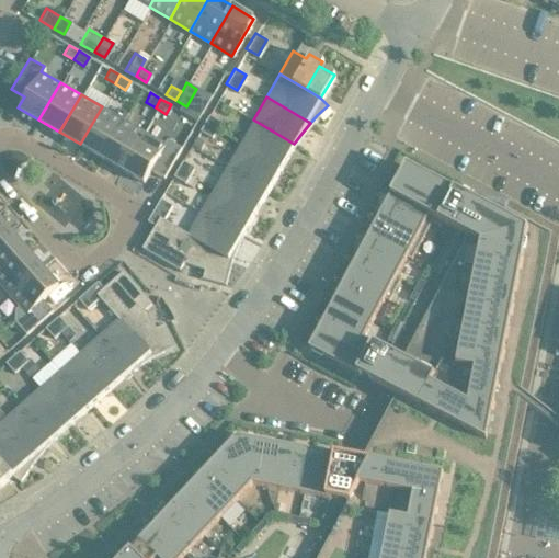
[(102,106),(80,144),(101,156),(122,118),(126,112),(117,106),(113,113),(102,106)]
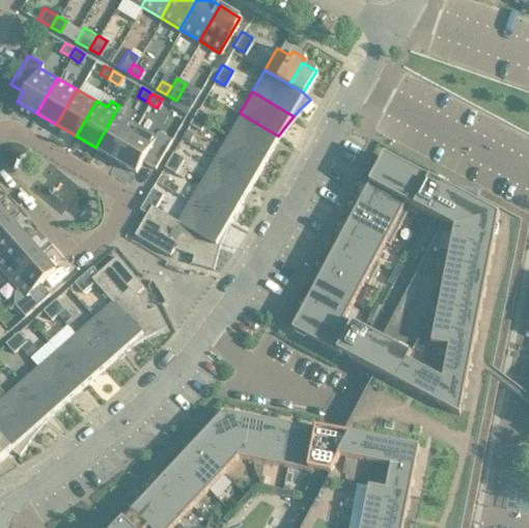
[(189,122),(198,129),(207,114),(197,108),(189,122)]
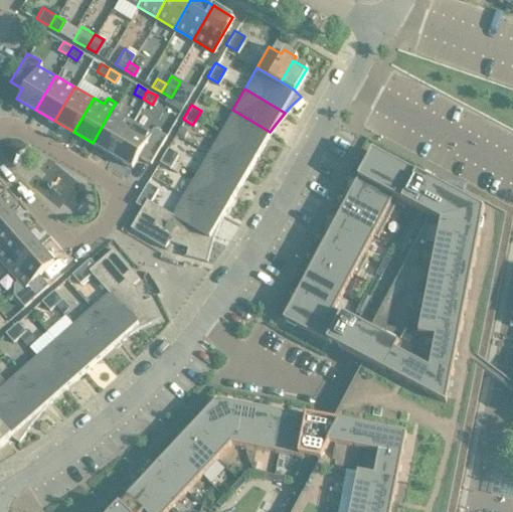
[(131,120),(112,109),(93,143),(111,154),(131,120)]
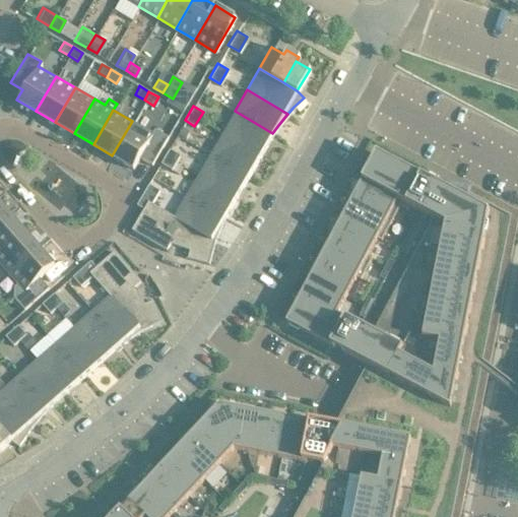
[(235,111),(222,131),(260,153),(272,133),(235,111)]
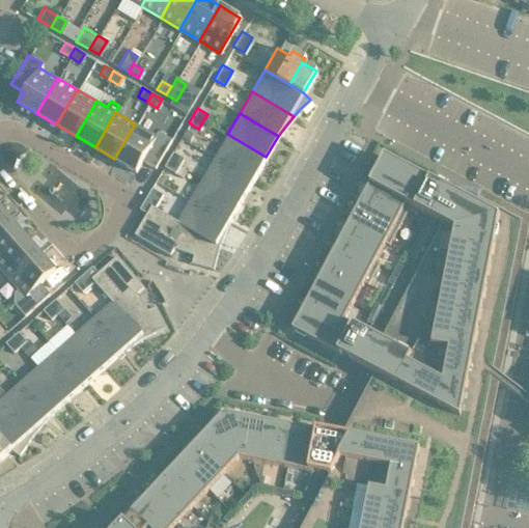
[(155,135),(135,123),(114,159),(135,170),(141,159),(154,167),(171,138),(158,131),(155,135)]
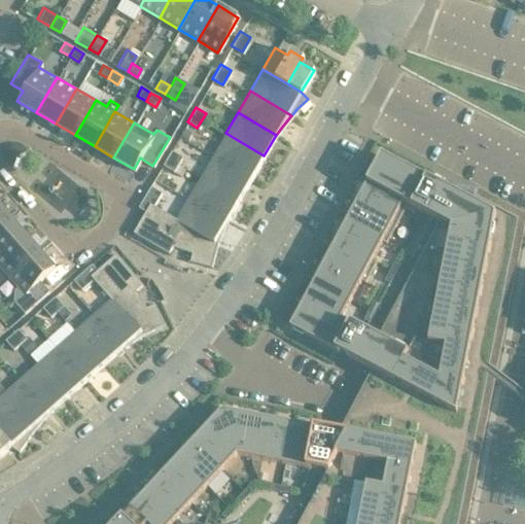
[(225,133),(213,154),(251,176),(264,155),(225,133)]
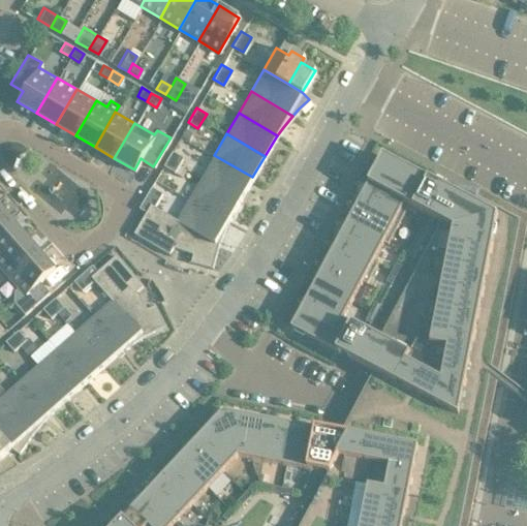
[(162,164),(174,171),(182,156),(172,150),(162,164)]
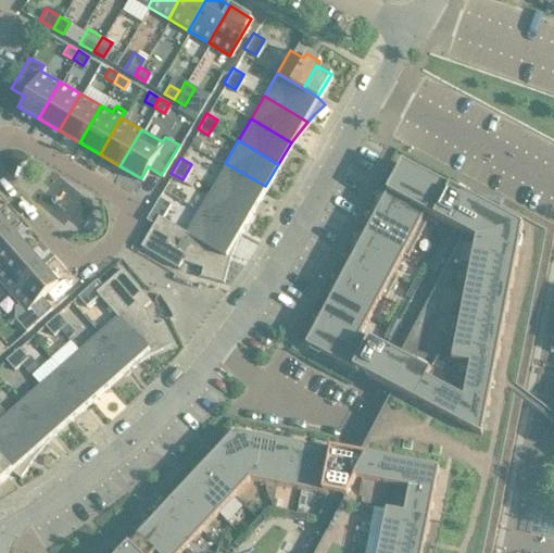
[(391,389),(356,454),(334,450),(329,449),(233,429),(166,501),(117,552),(490,552),(521,400),(523,390),(553,229),(553,225),(521,208),(503,199),(475,188),(475,190),(470,198),(462,193),(401,161),(304,342),(352,367),(356,371),(391,389)]
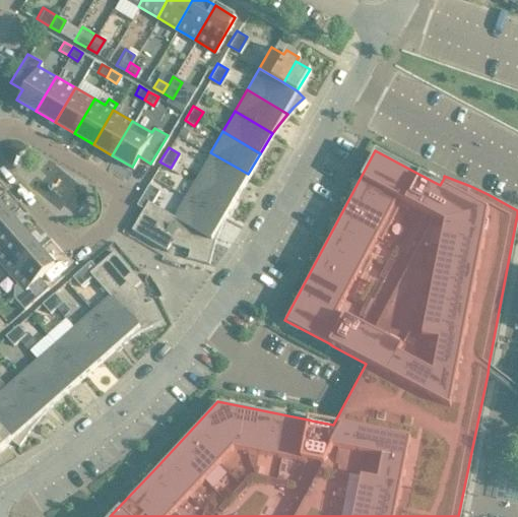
[(210,152),(198,173),(236,195),(244,182),(248,174),(210,152)]
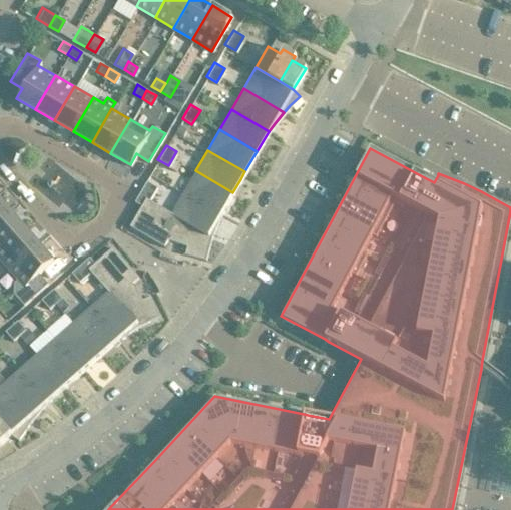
[(195,170),(183,191),(220,213),(232,192),(195,170)]
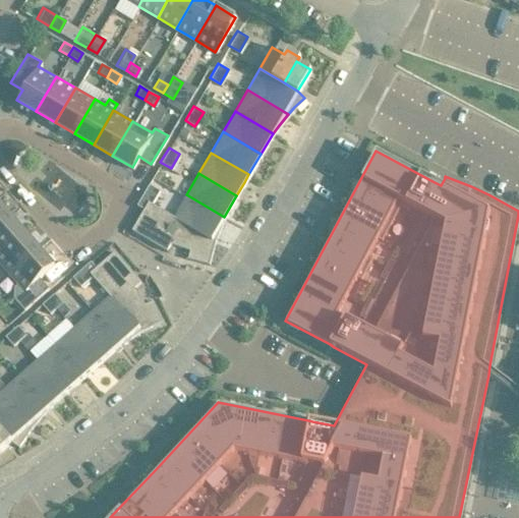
[(142,208),(130,229),(165,249),(169,241),(188,248),(186,256),(208,263),(214,240),(214,239),(173,216),(151,203),(159,189),(148,183),(143,190),(135,204),(142,208)]
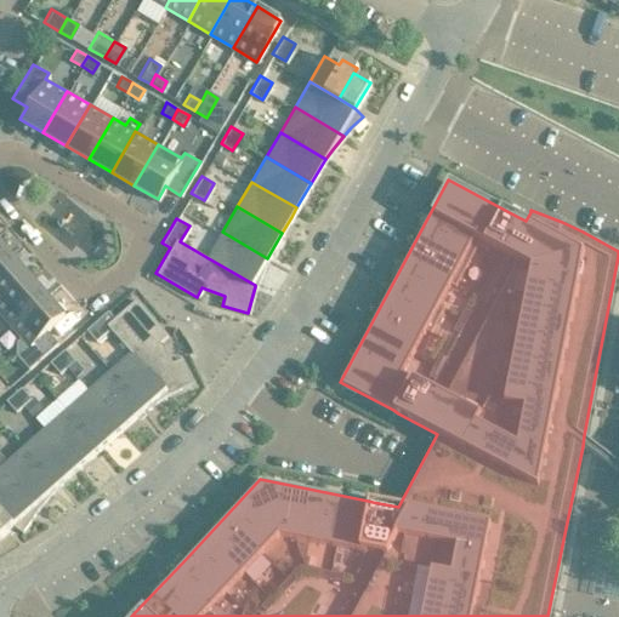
[(222,232),(206,257),(255,285),(267,258),(222,232)]
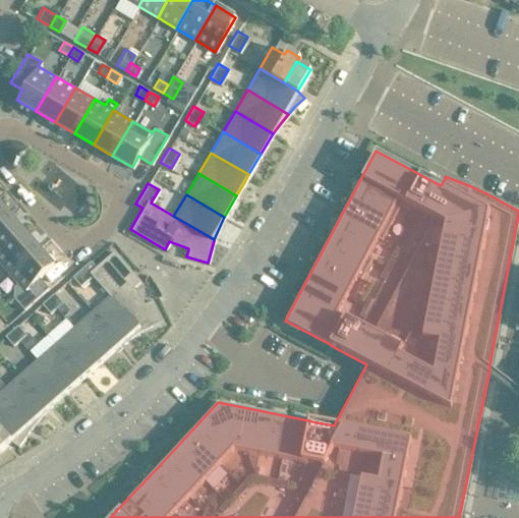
[(0,221),(9,213),(0,203),(0,221)]
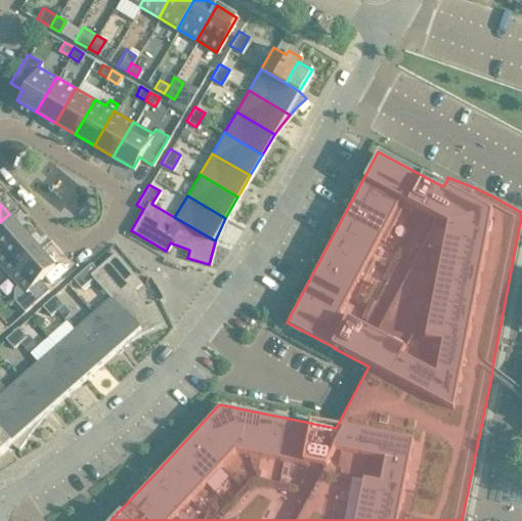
[(0,251),(24,231),(9,214),(0,222),(0,251)]
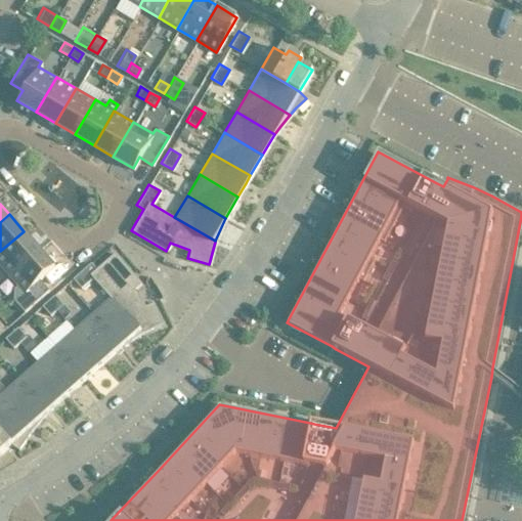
[(24,231),(0,251),(0,264),(8,274),(38,248),(24,231)]
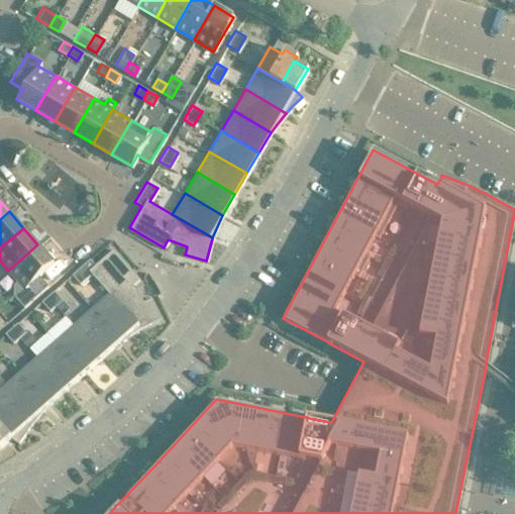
[(37,244),(8,271),(14,278),(10,281),(10,292),(22,305),(43,287),(34,277),(53,261),(37,244)]
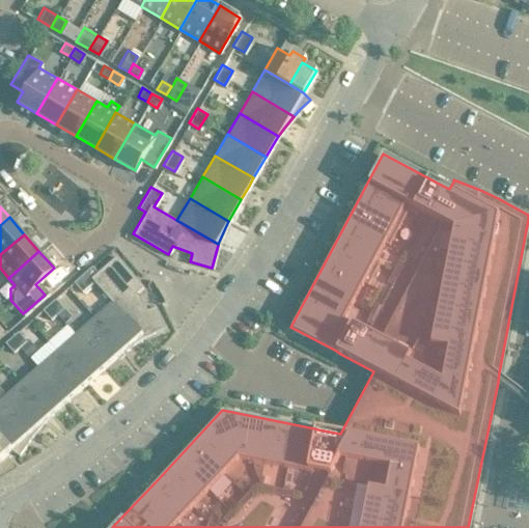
[(80,275),(73,281),(81,290),(92,280),(110,300),(142,336),(164,326),(155,305),(146,309),(136,290),(142,285),(136,278),(115,254),(96,271),(91,265),(80,275)]
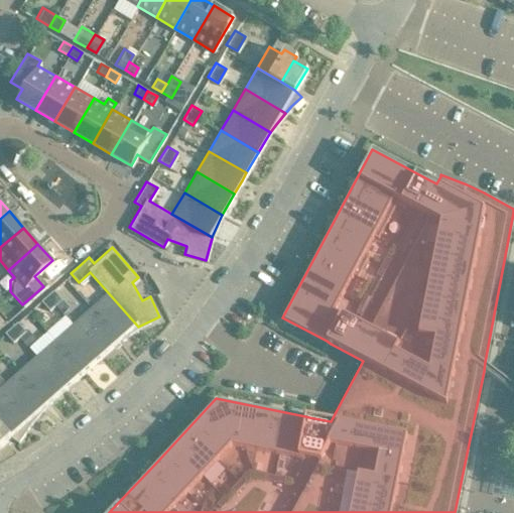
[(54,303),(62,312),(69,306),(52,289),(40,299),(48,308),(54,303)]
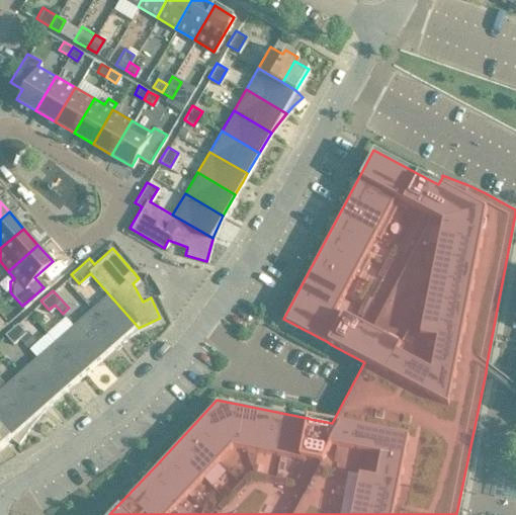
[(107,292),(89,310),(117,342),(139,328),(107,292)]
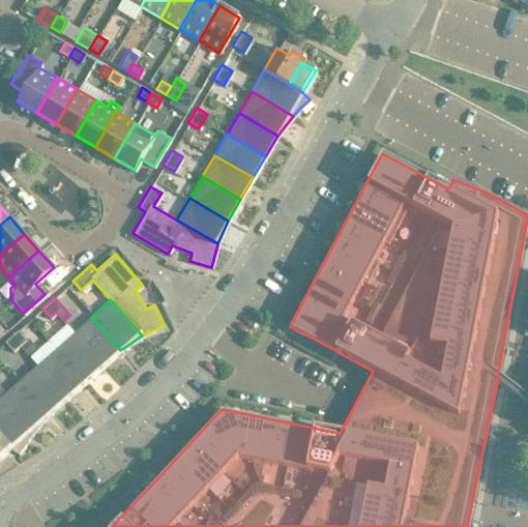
[(91,317),(72,332),(103,366),(120,350),(91,317)]
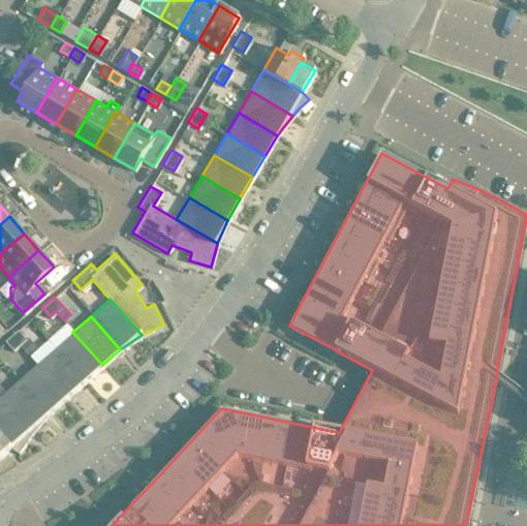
[(25,338),(17,330),(4,340),(12,349),(25,338)]
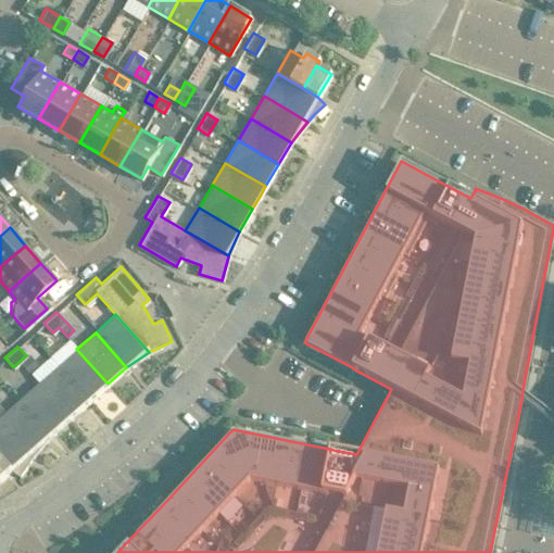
[(76,349),(57,366),(88,401),(108,384),(76,349)]
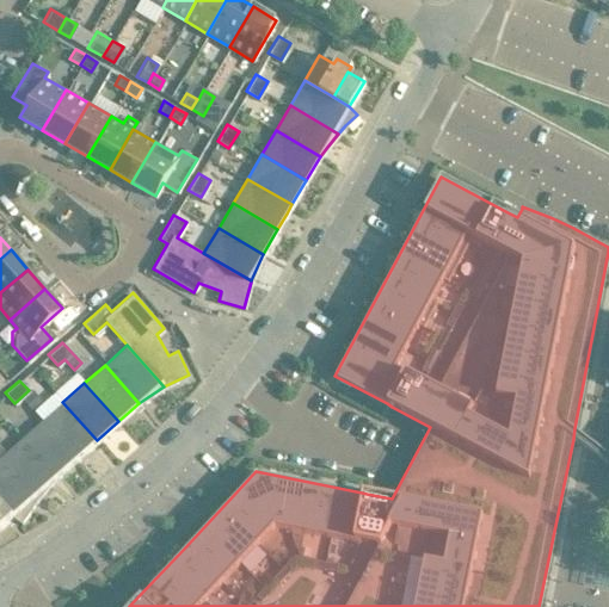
[(62,402),(42,421),(75,459),(97,440),(62,402)]
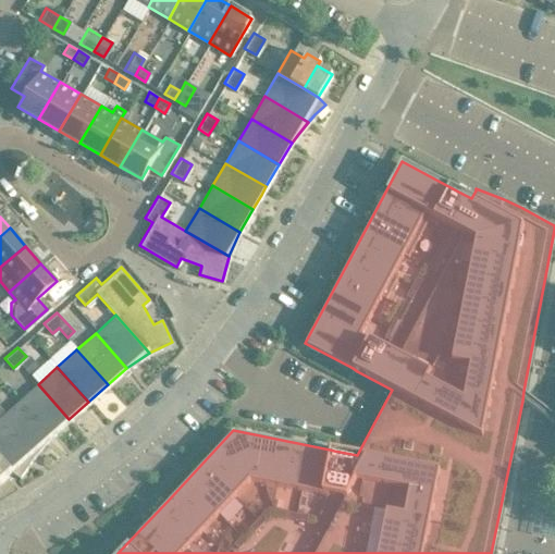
[(38,384),(19,401),(49,436),(69,419),(38,384)]
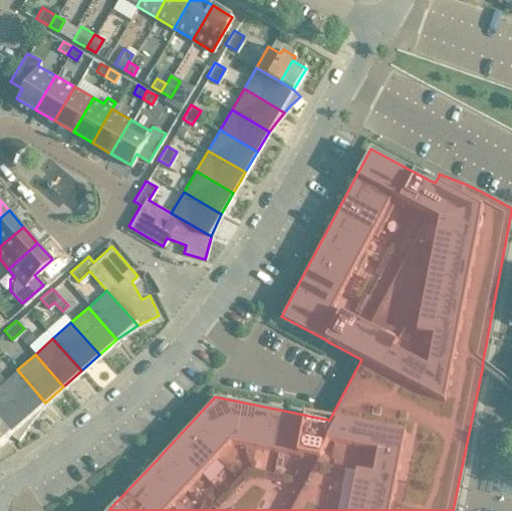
[(17,369),(0,385),(0,387),(30,421),(45,403),(17,369)]
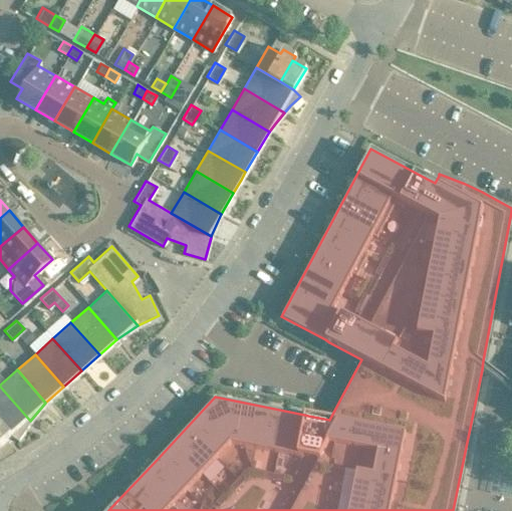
[(0,424),(9,434),(17,440),(30,421),(0,387),(0,424)]
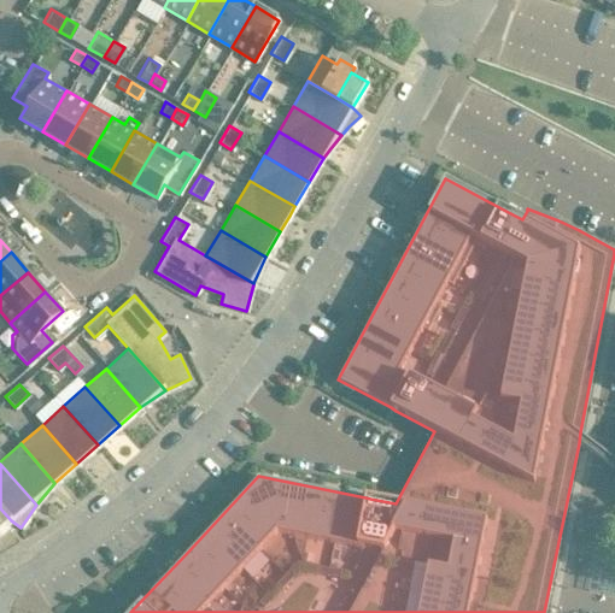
[(0,530),(11,520),(0,508),(0,530)]
